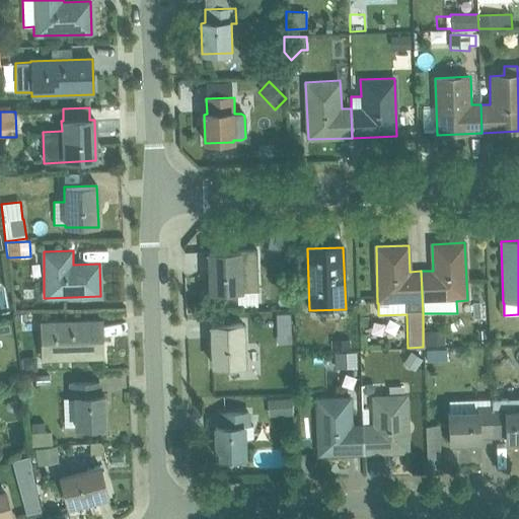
[(210,293),(258,292),(257,250),(209,252),(210,293)]
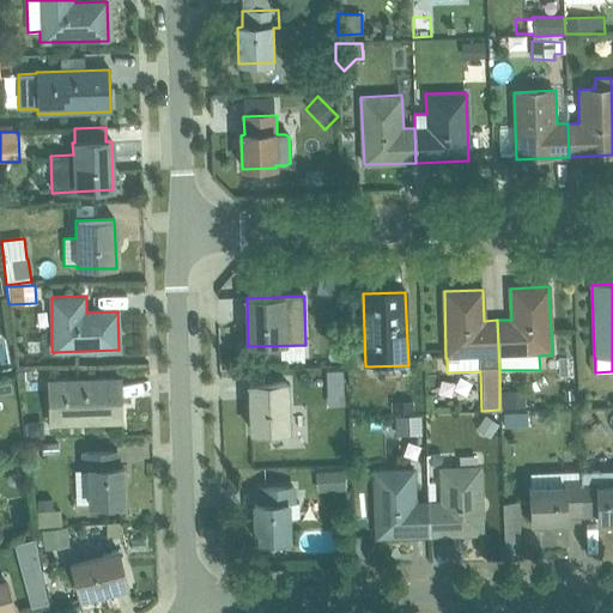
[(343,368),(323,369),(325,405),(343,405),(343,368)]
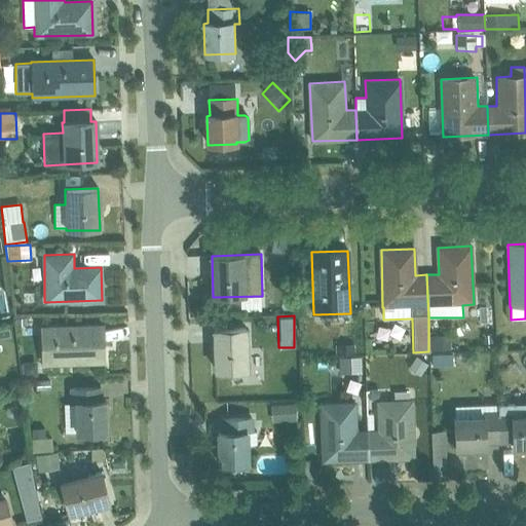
[(42,365),(104,363),(103,326),(41,328),(42,365)]
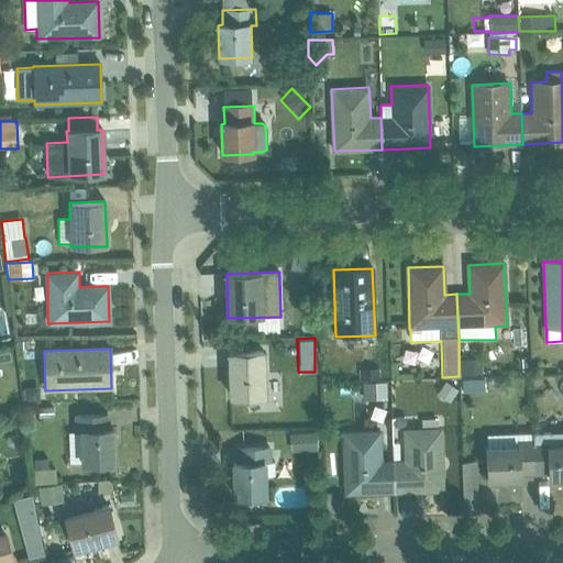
[(231,397),(266,396),(265,352),(230,353),(231,397)]
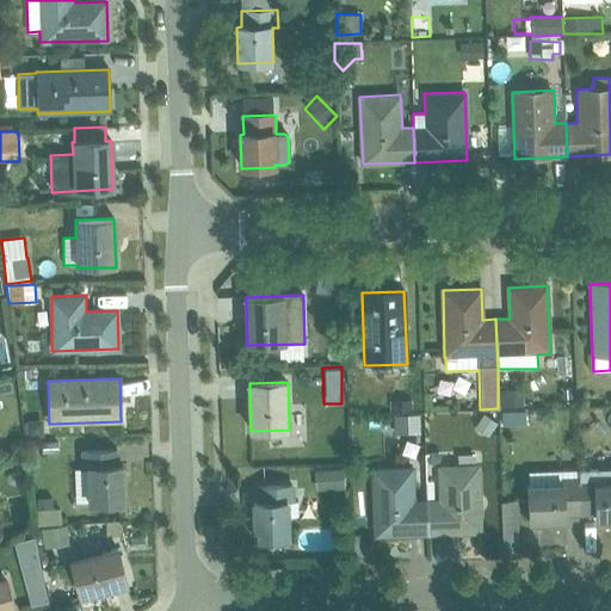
[(523,390),(498,390),(498,408),(523,408),(523,390)]
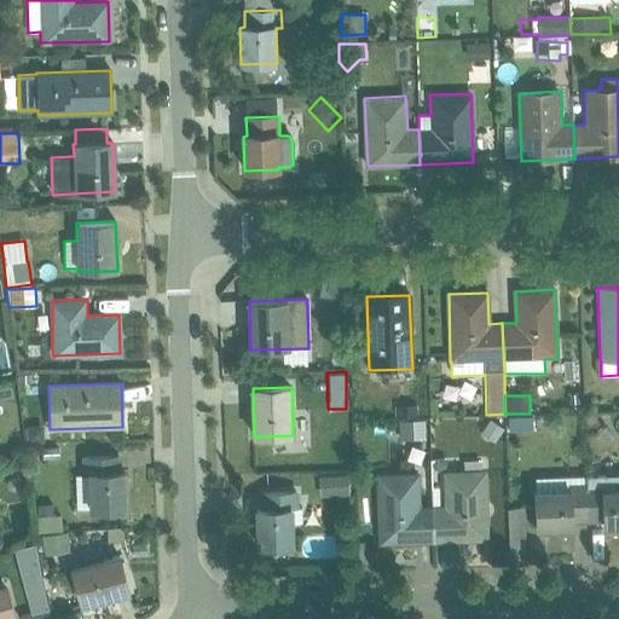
[(417,404),(394,405),(395,416),(418,416),(417,404)]
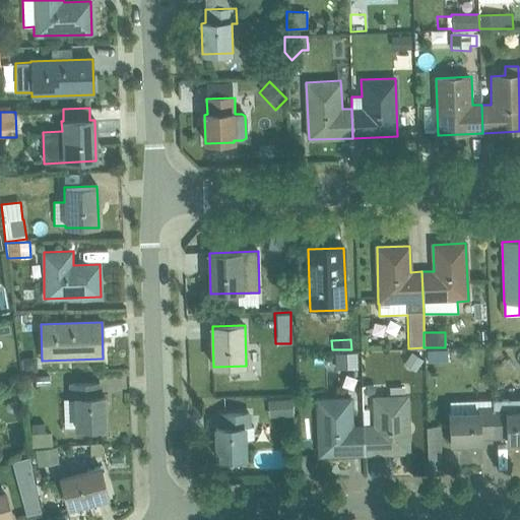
[(447,350),(427,351),(427,363),(447,362),(447,350)]
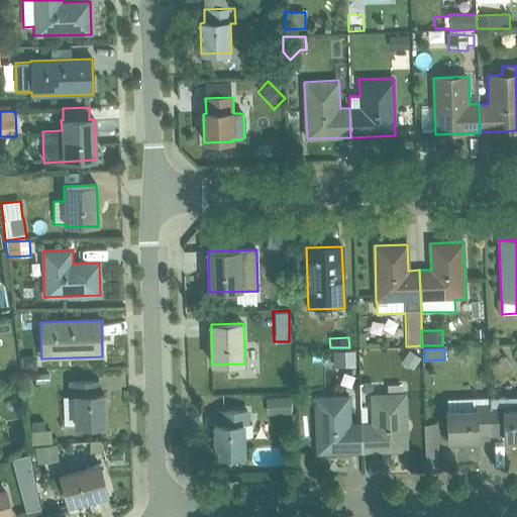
[(420,358),(409,349),(401,362),(413,369),(420,358)]
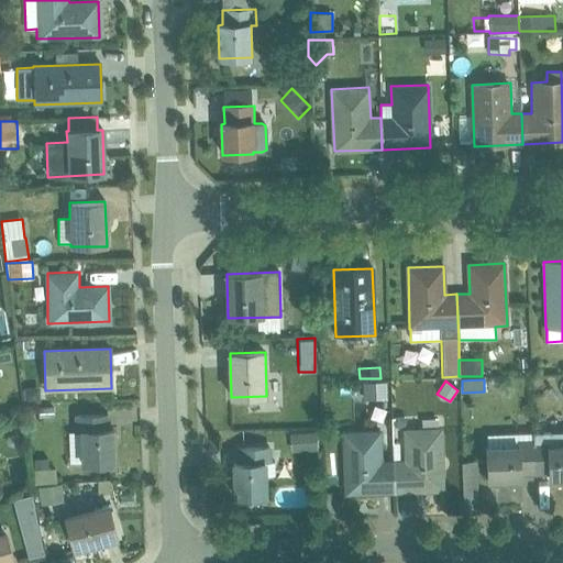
[(386,399),(386,383),(363,383),(363,399),(386,399)]
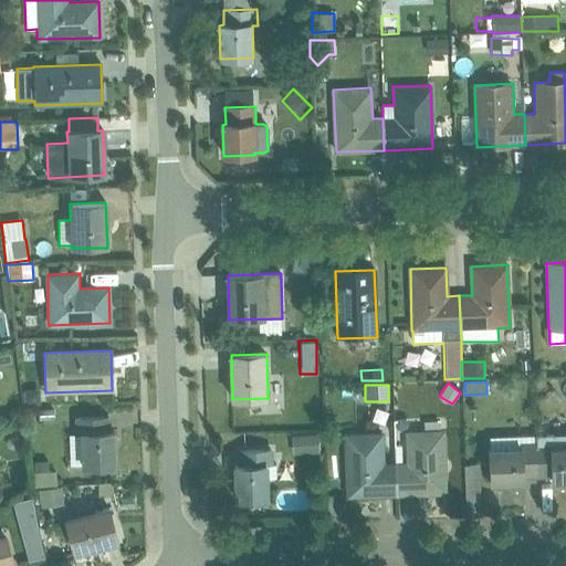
[(38,390),(23,390),(25,405),(39,405),(38,390)]
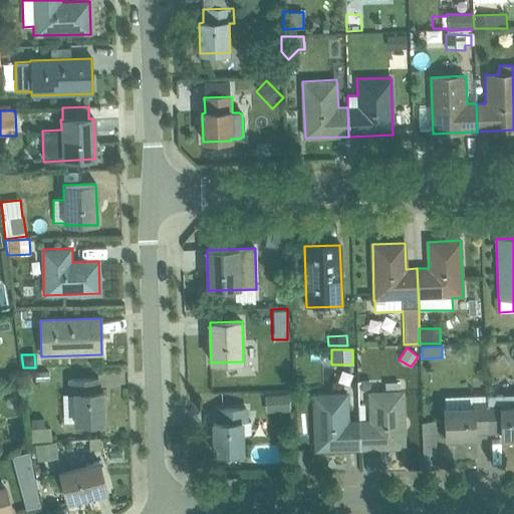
[(46,368),(33,369),(33,381),(47,380),(46,368)]
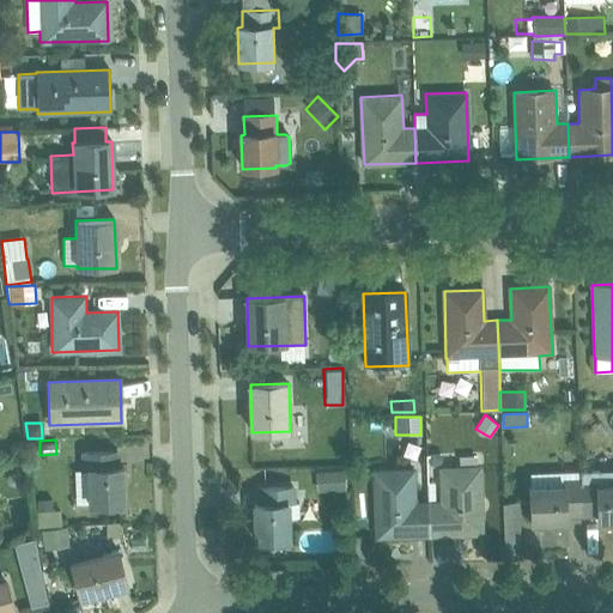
[(87,505),(125,504),(123,467),(117,468),(116,453),(80,454),(80,472),(74,472),(76,504),(89,504),(87,505)]
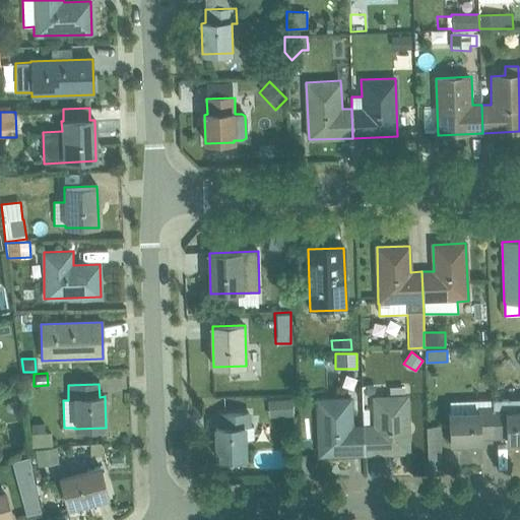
[(364,454),(408,453),(406,394),(371,396),(373,425),(369,425),(369,409),(363,410),(364,425),(364,454)]
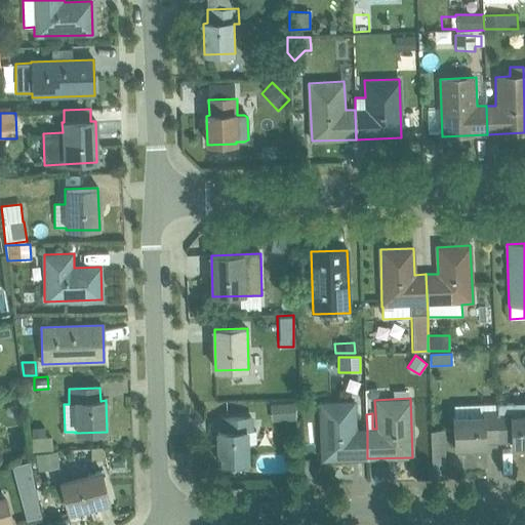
[(367,458),(367,429),(357,429),(356,401),(321,402),(322,460),(367,458)]
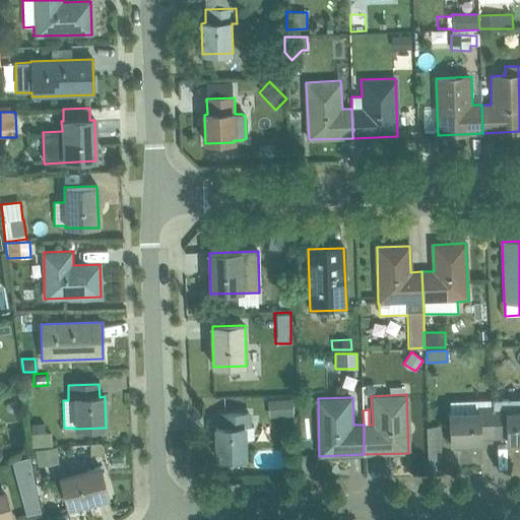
[(291,414),(290,399),(267,401),(268,415),(291,414)]
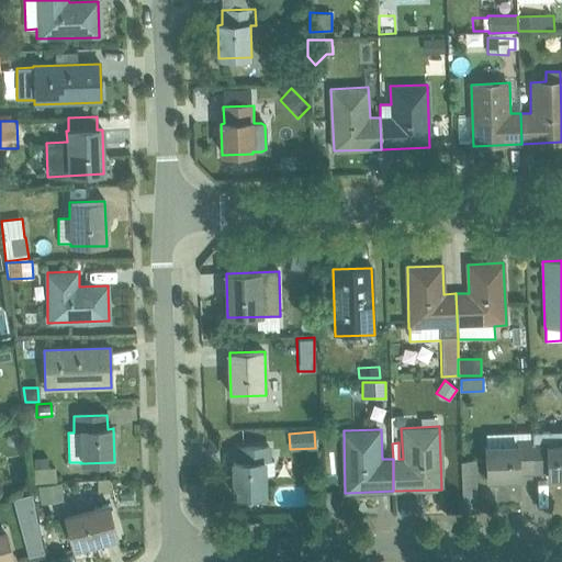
[(548,476),(561,475),(561,442),(559,444),(559,433),(547,434),(546,431),(531,433),(534,472),(547,471),(548,476)]
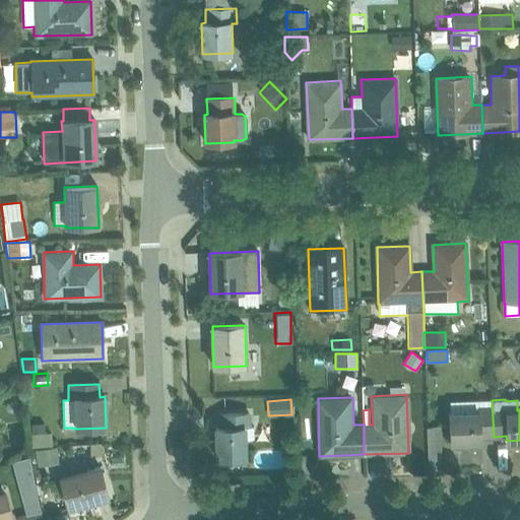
[(450,444),(481,442),(480,437),(494,437),(492,400),(450,401),(450,412),(449,412),(450,444)]
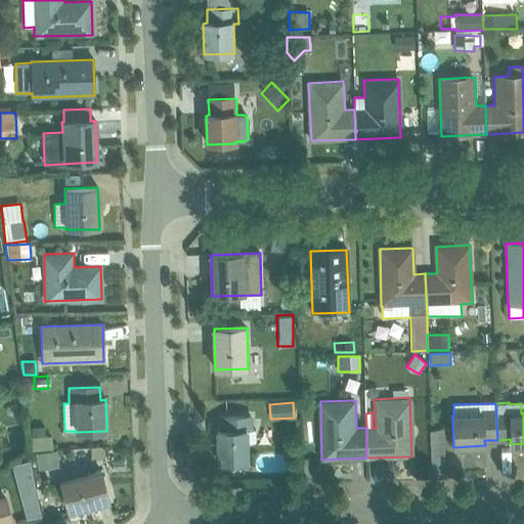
[(217,432),(218,463),(248,462),(247,443),(256,443),(256,430),(253,430),(253,417),(221,419),(222,432),(217,432)]
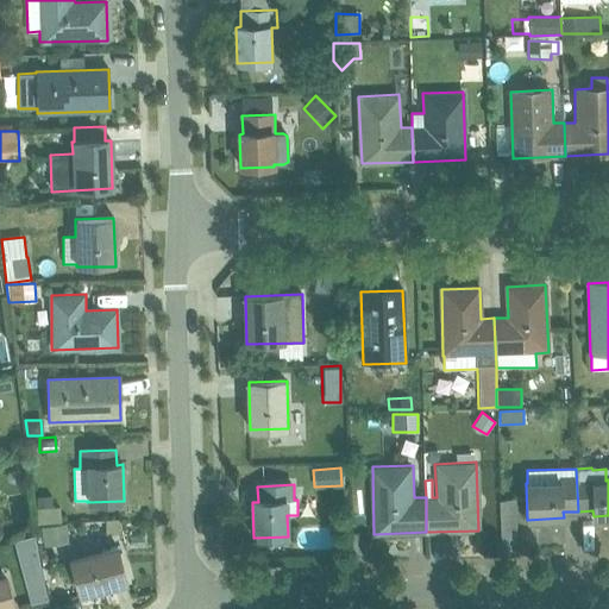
[(52,496),(36,497),(37,525),(61,523),(60,508),(54,508),(52,496)]
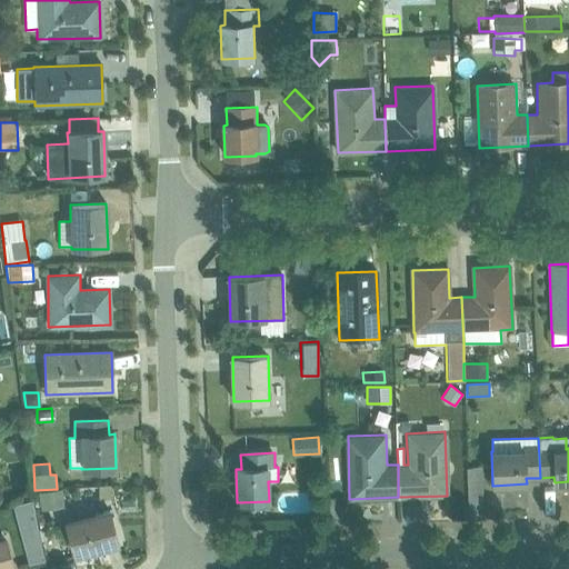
[(482,521),(481,467),(467,468),(469,521),(482,521)]
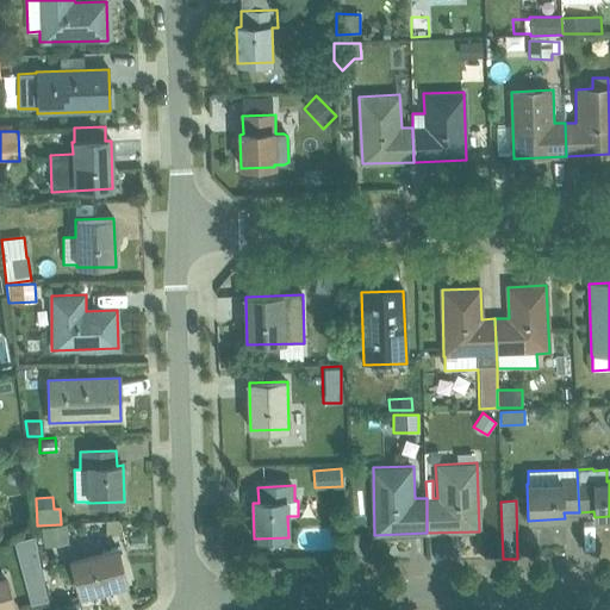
[(120,520),(106,520),(106,537),(123,533),(120,520)]
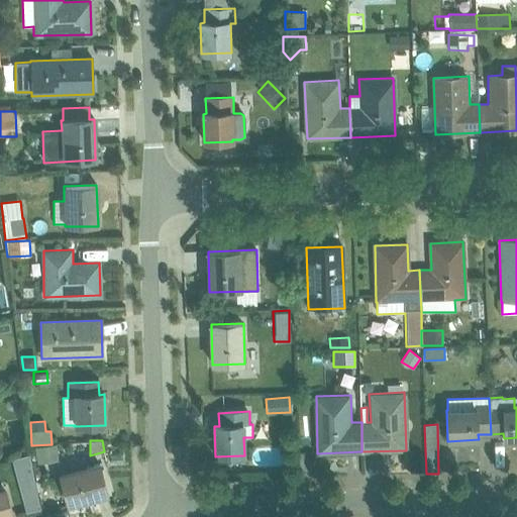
[(57,444),(31,447),(33,464),(59,461),(57,444)]
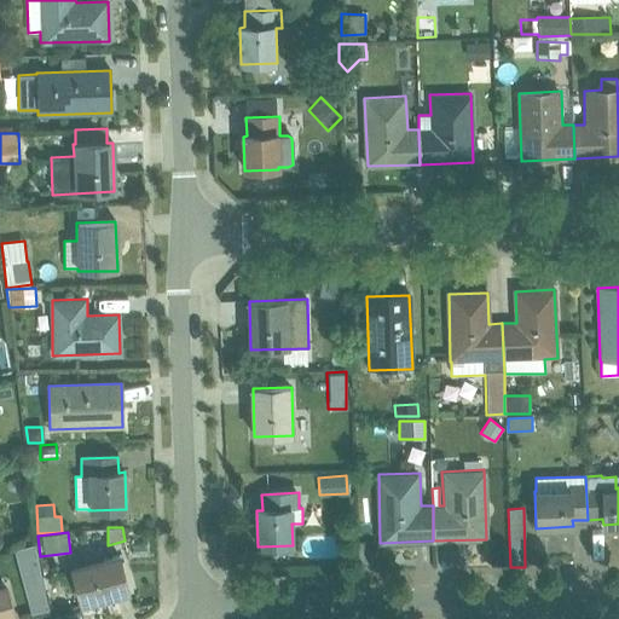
[(36,547),(18,550),(22,573),(40,570),(36,547)]
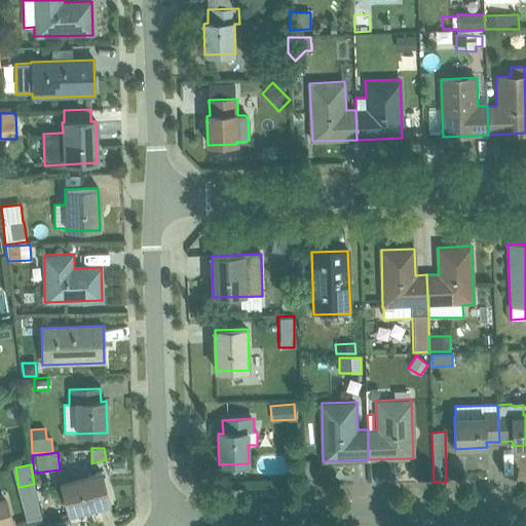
[(69,514),(109,503),(101,473),(81,478),(78,467),(59,474),(69,514)]
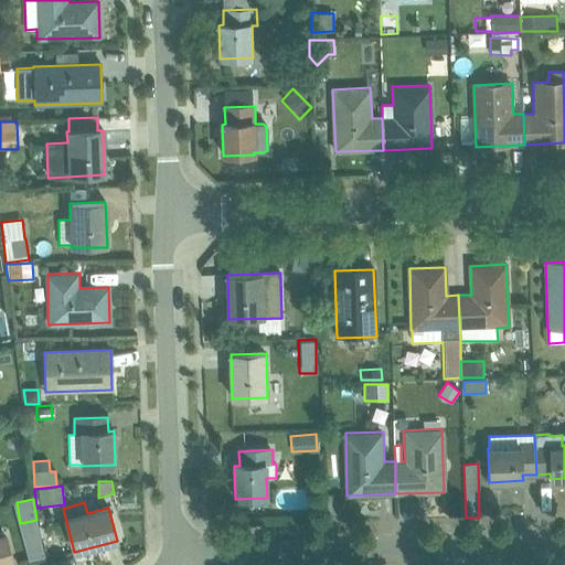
[(0,564),(12,564),(4,535),(0,536),(0,564)]
